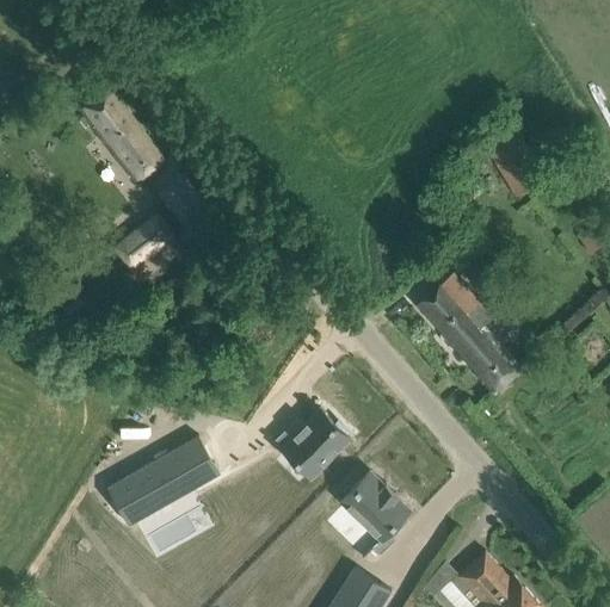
[(85,129),(88,127),(135,185),(164,163),(109,91),(79,113),(82,118),(78,122),(85,129)]
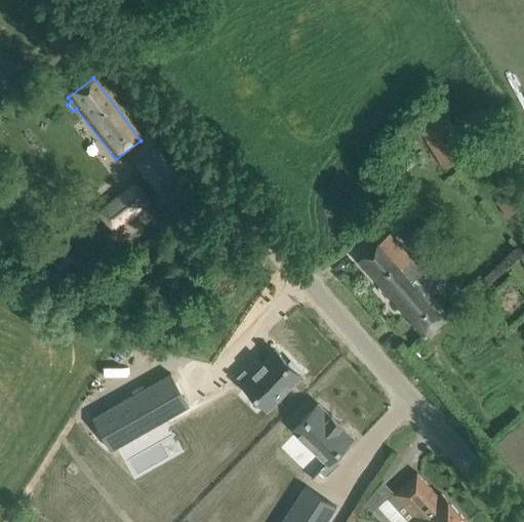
[(471,156),(443,113),(417,129),(444,173),(471,156)]
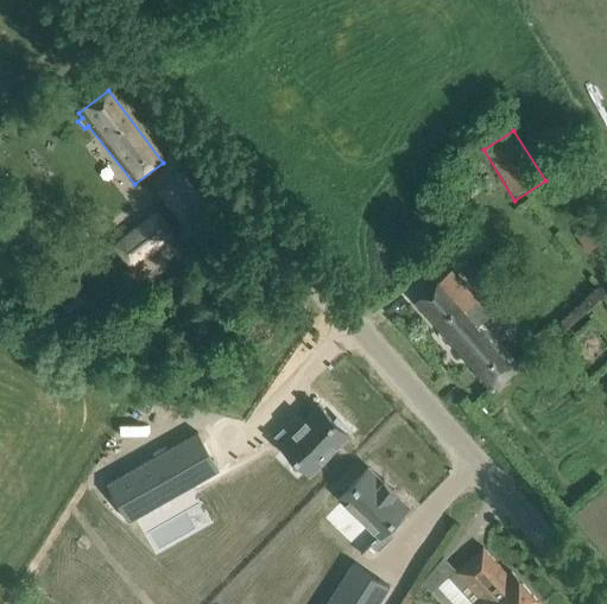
[(606,213),(574,235),(586,254),(606,240),(606,213)]
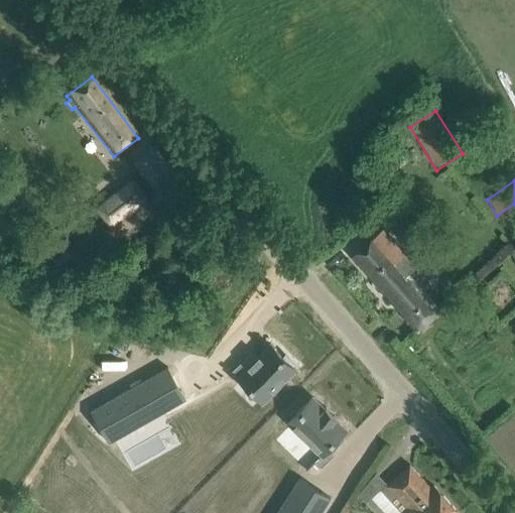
[(96,209),(110,230),(146,203),(131,182),(96,209)]
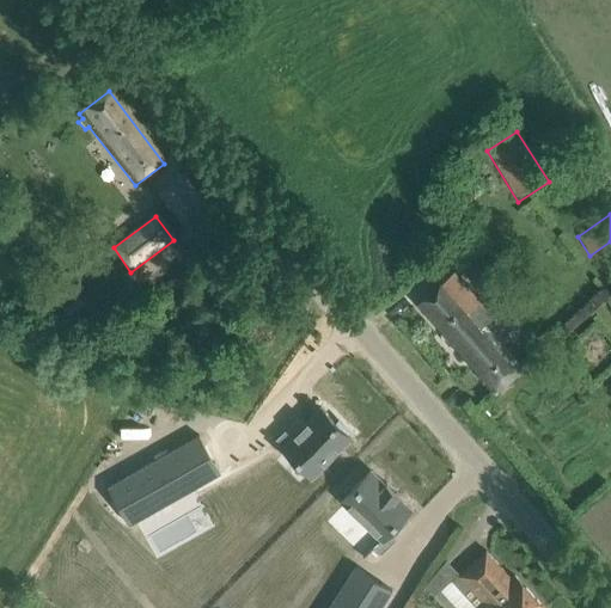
[(495,395),(513,380),(523,372),(472,315),(481,308),(452,275),(435,292),(417,307),(495,395)]
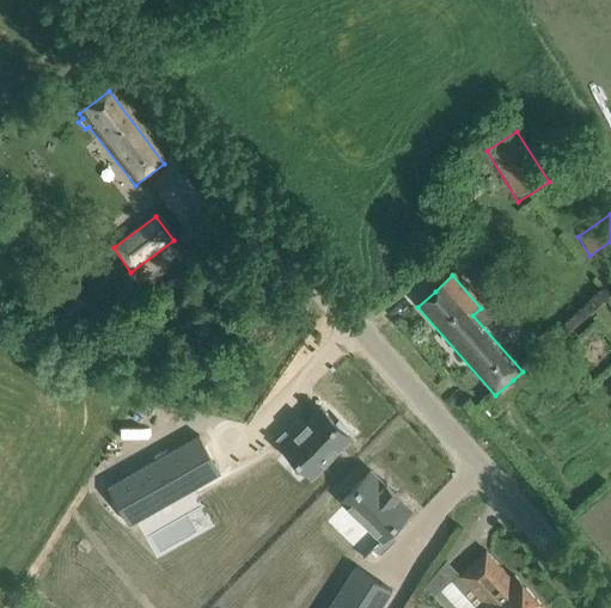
[(288,429),(274,444),(311,480),(349,440),(347,436),(349,434),(337,423),(335,427),(319,411),(297,436),(288,429)]
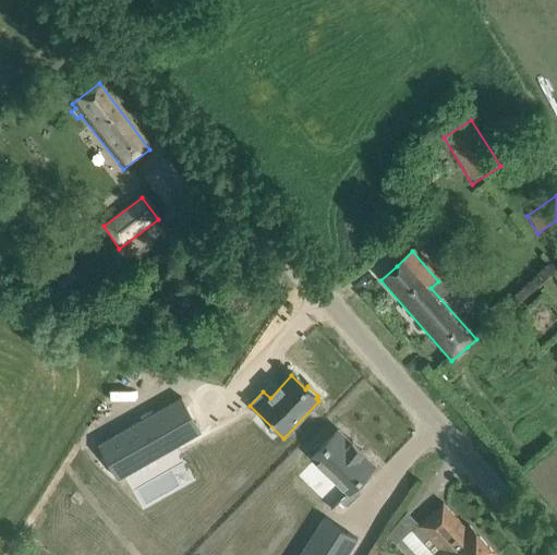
[(180,400),(96,448),(116,482),(200,434),(180,400)]
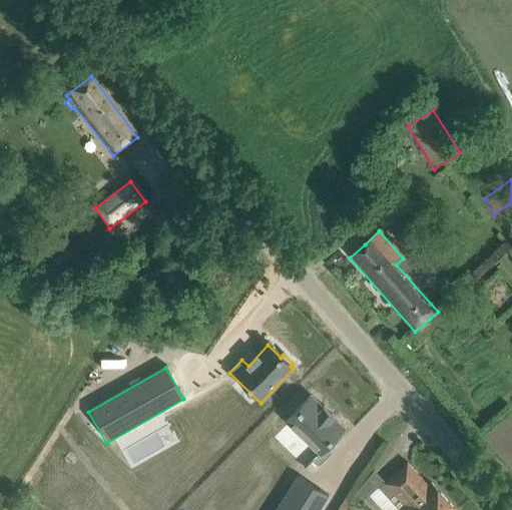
[(310,398),(286,422),(319,454),(312,461),(319,468),(331,455),(326,449),(344,430),(332,418),(333,417),(323,408),(322,409),(310,398)]
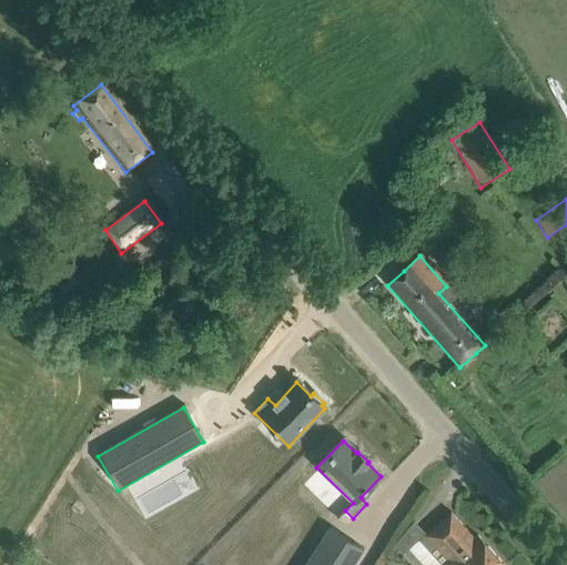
[(449,564),(474,541),(451,516),(426,538),(449,564)]
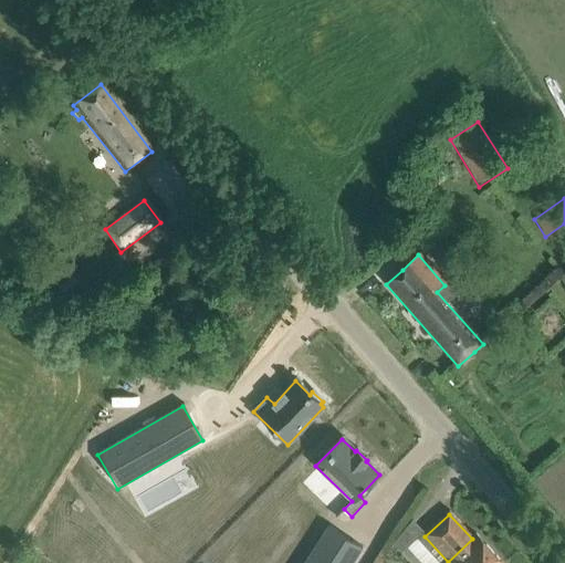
[(328,529),(306,562),(353,562),(362,550),(328,529)]
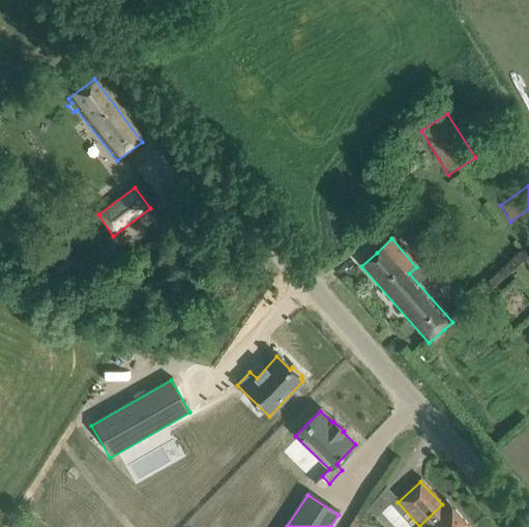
[(467,526),(445,502),(442,504),(419,526),(467,526)]
